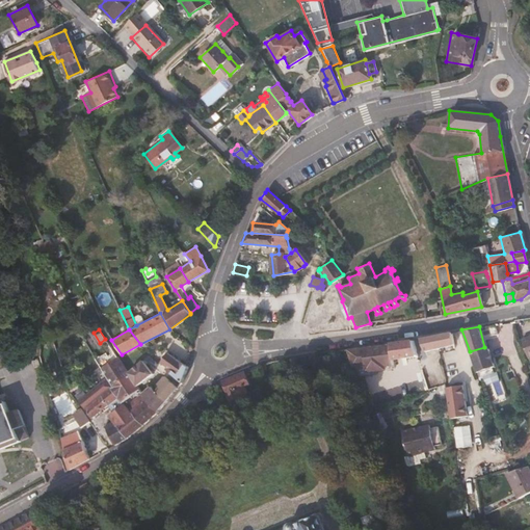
[(453,344),(452,338),(451,333),(419,339),(424,350),(453,344)]
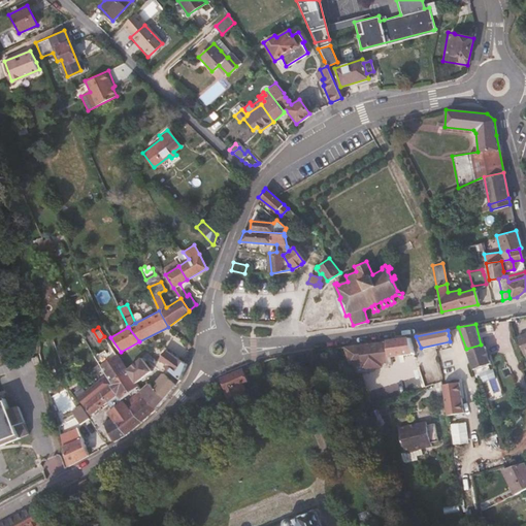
[(525,332),(517,336),(524,355),(525,354),(525,332)]
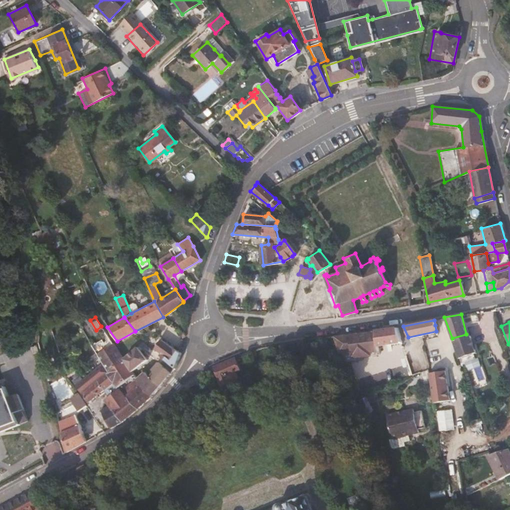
[(376,346),(400,342),(396,327),(373,330),(373,332),(334,337),(339,353),(351,351),(351,357),(377,354),(376,346)]
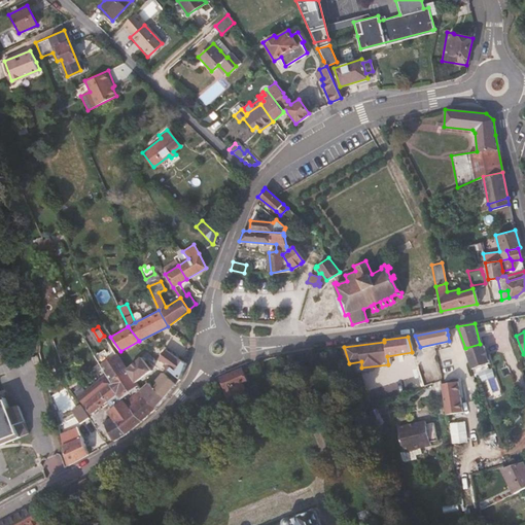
[(97,362),(114,351),(110,344),(93,355),(97,362)]
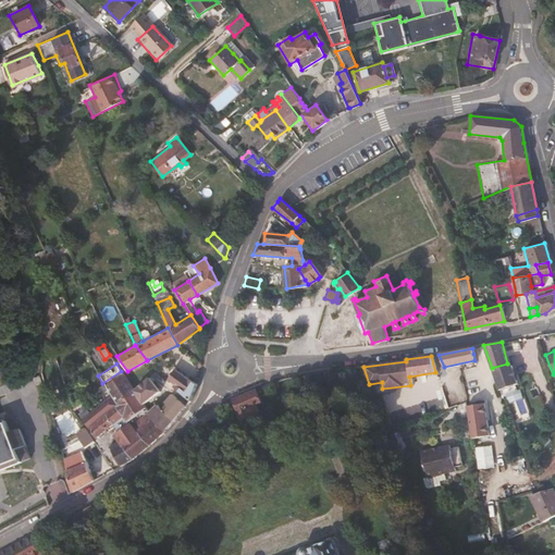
[(512,375),(507,364),(492,368),(496,380),(512,375)]
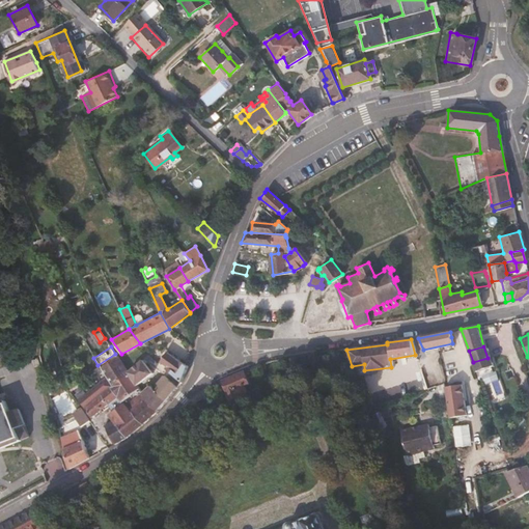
[(493,365),(491,358),(486,346),(483,346),(488,358),(473,362),(476,370),(491,366),(493,365)]
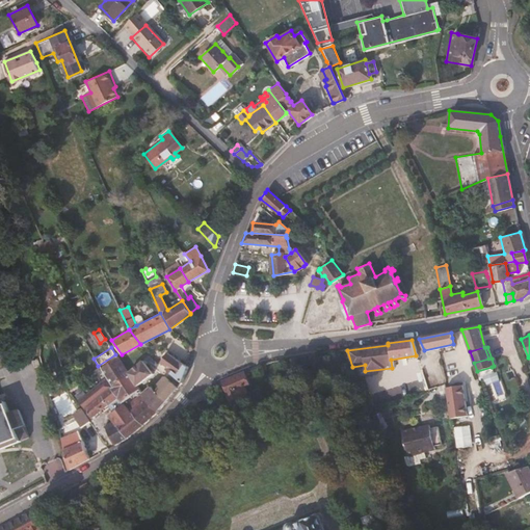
[(182,379),(187,367),(166,352),(160,363),(166,368),(165,370),(181,381),(182,379)]
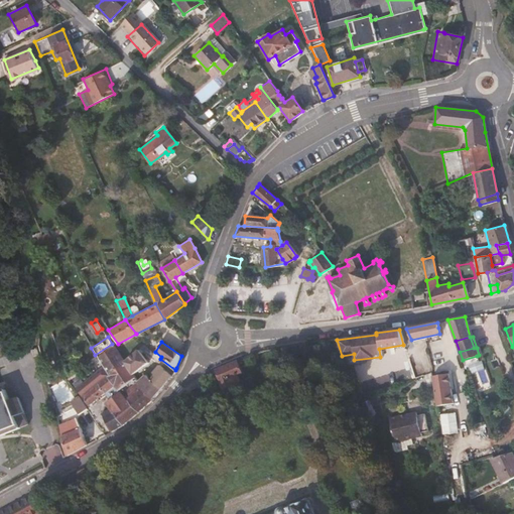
[(124,362),(112,344),(95,355),(103,368),(109,375),(106,378),(117,391),(118,390),(134,377),(132,374),(124,362)]
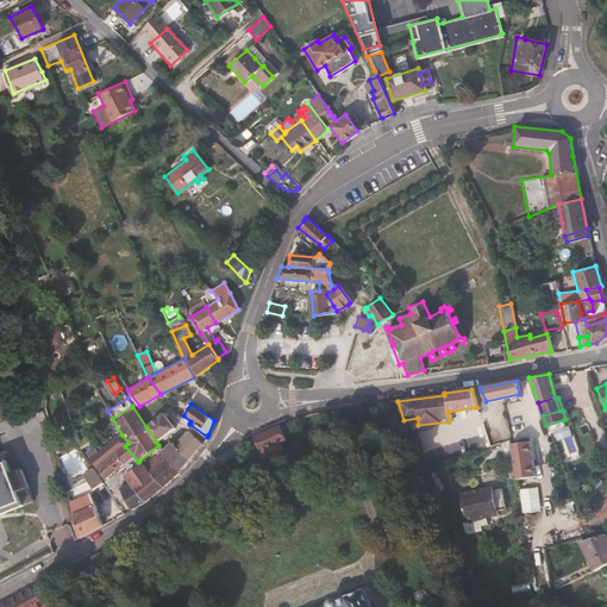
[(174,427),(163,413),(146,427),(156,442),(174,427)]
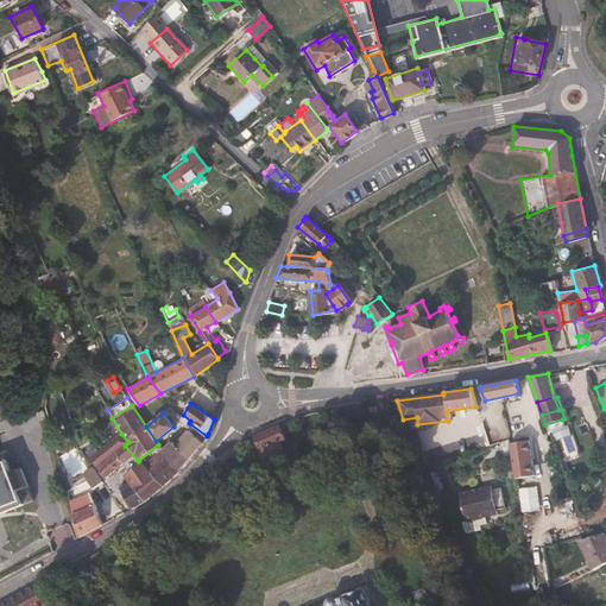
[(283,448),(281,440),(285,439),(279,425),(253,436),(263,459),(281,450),(283,448)]
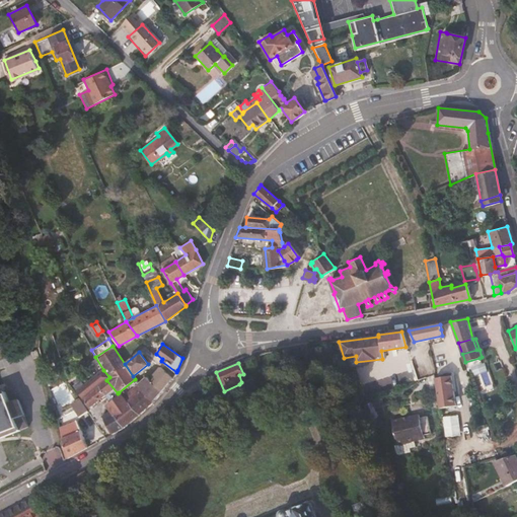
[(161,391),(172,378),(159,367),(151,377),(153,379),(151,381),(161,391)]
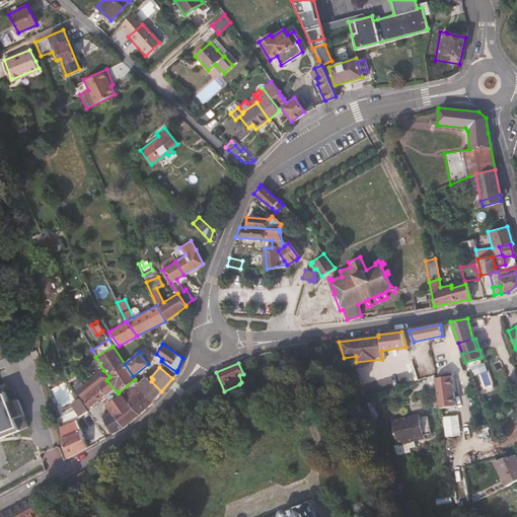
[(82,398),(96,388),(103,395),(109,403),(106,405),(109,411),(123,428),(138,414),(126,400),(119,392),(118,393),(106,380),(109,377),(103,370),(86,383),(85,382),(76,390),(82,398)]
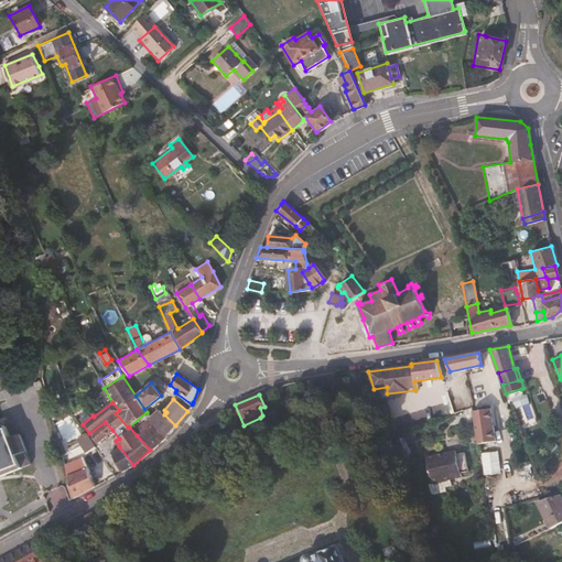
[(83,424),(93,415),(90,413),(87,414),(85,411),(83,407),(75,412),(83,424)]
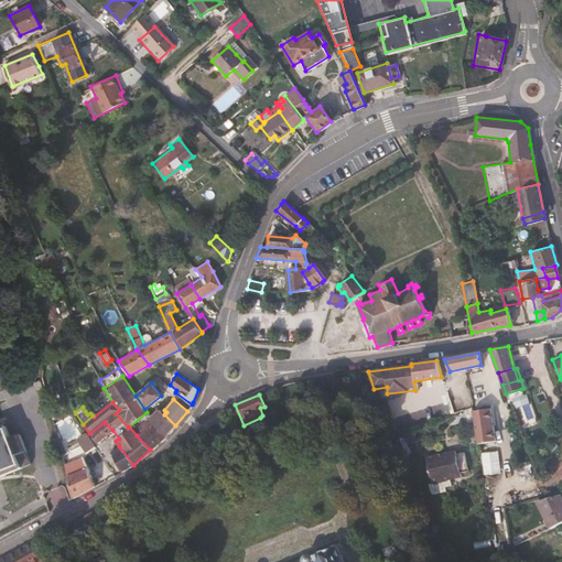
[(488,407),(469,409),(474,442),(493,440),(488,407)]
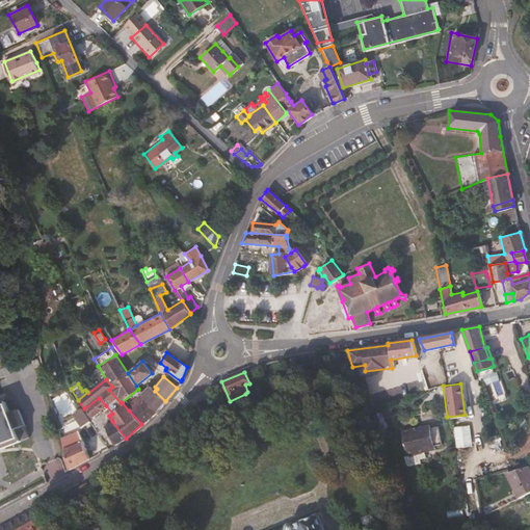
[(165,401),(155,391),(150,387),(141,393),(144,397),(157,411),(165,401)]
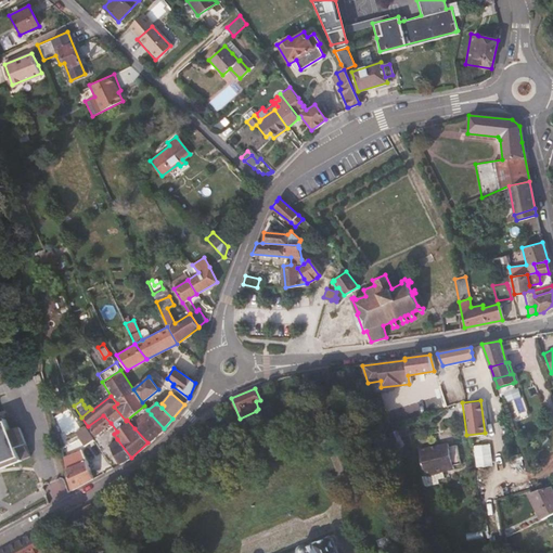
[(148,442),(164,428),(151,414),(134,428),(148,442)]
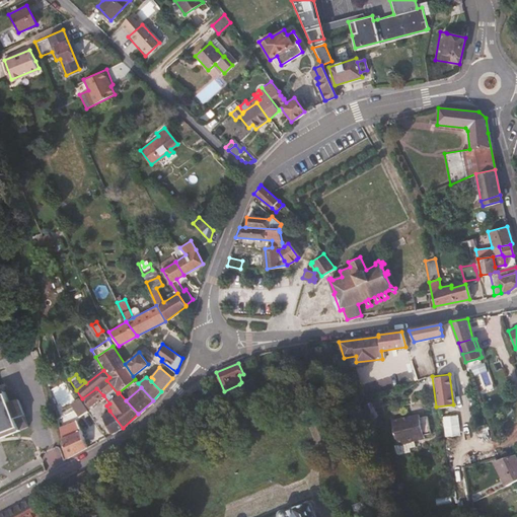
[(88,408),(103,395),(96,388),(82,398),(88,408)]
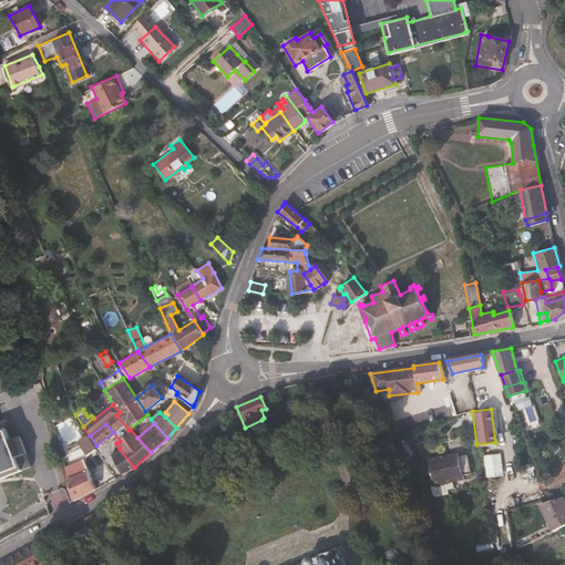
[(0,478),(21,470),(30,466),(19,437),(9,440),(4,428),(0,430),(0,478)]
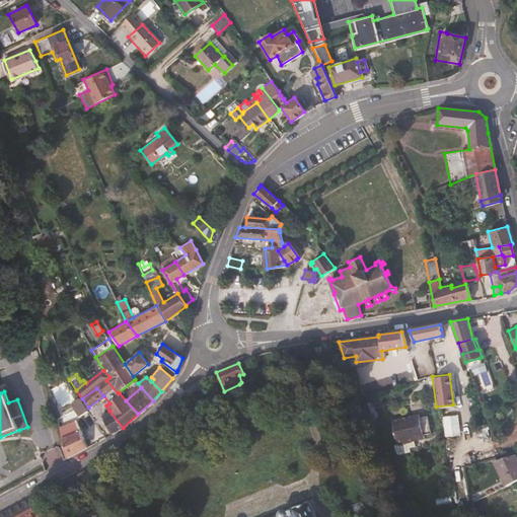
[(86,411),(78,398),(70,403),(78,417),(86,411)]
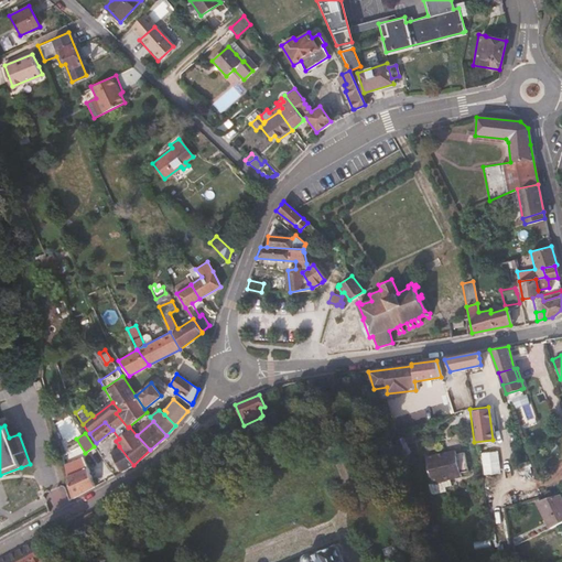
[(133,465),(119,446),(110,452),(121,472),(133,465)]
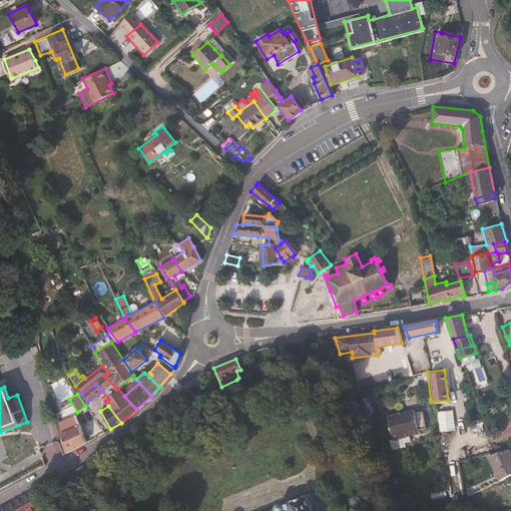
[(405,446),(404,442),(410,440),(409,435),(419,433),(418,429),(424,427),(420,411),(413,412),(412,409),(387,414),(392,438),(390,439),(391,447),(394,448),(405,446)]
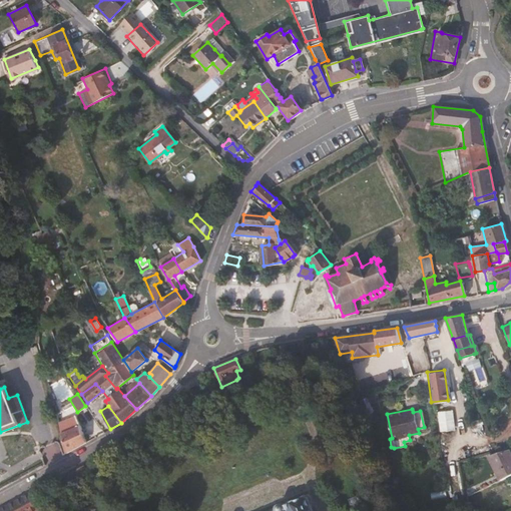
[(450,409),(436,410),(438,430),(452,428),(450,409)]
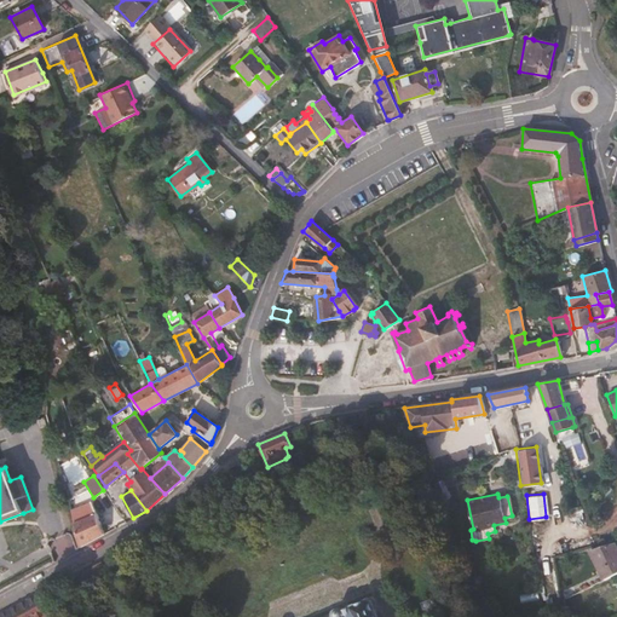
[(103,534),(98,519),(88,501),(69,509),(79,547),(103,534)]
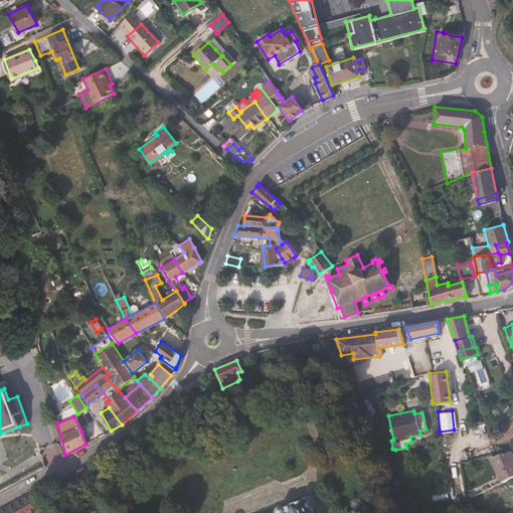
[(512,476),(512,456),(510,451),(489,457),(501,482),(512,476)]
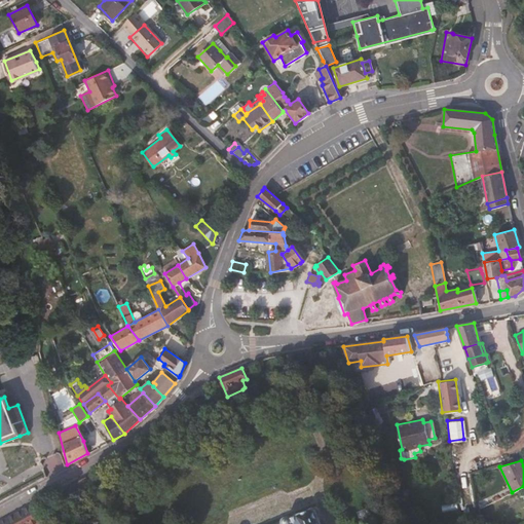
[(37,523),(36,520),(45,515),(37,499),(0,520),(0,523),(37,523)]
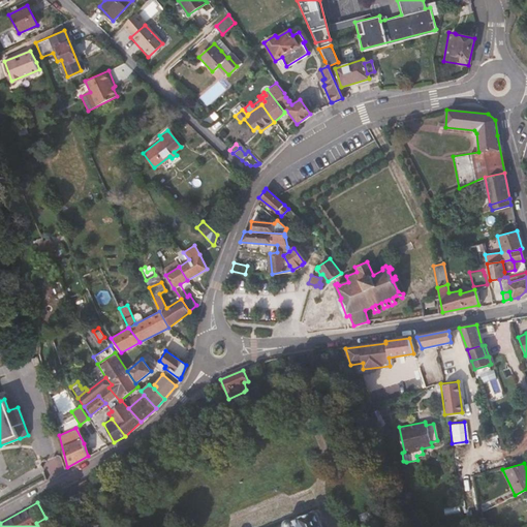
[(322,526),(316,510),(292,520),(289,519),(286,519),(283,522),(282,525),(277,526),(322,526)]
